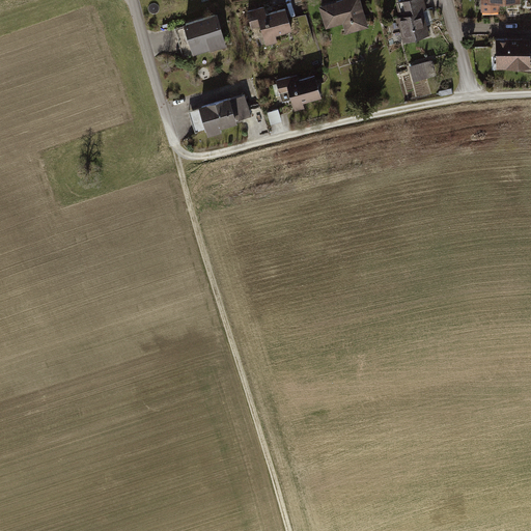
[(369,26),(361,0),(334,0),(319,4),(327,30),(342,25),(345,33),(369,26)]
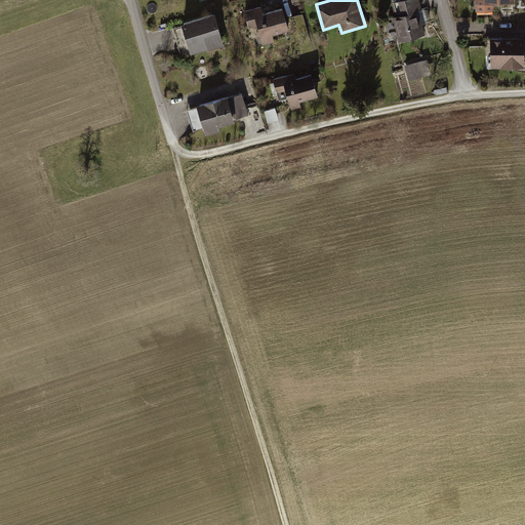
[(431,34),(419,0),(402,0),(394,3),(398,16),(393,17),(401,43),(431,34)]
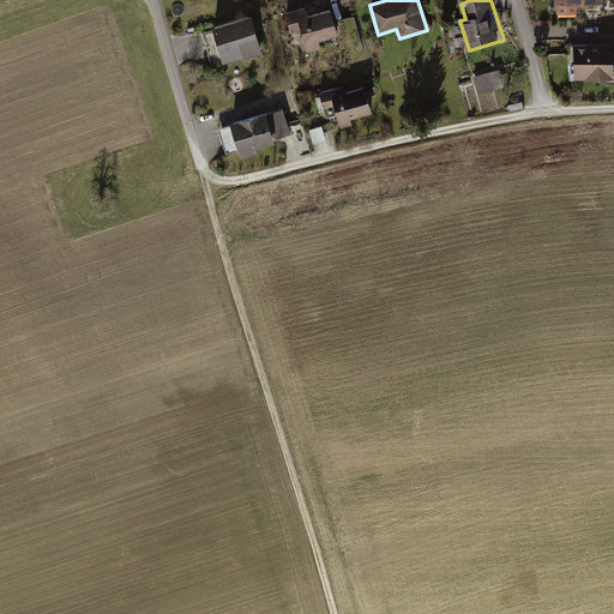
[(307,7),(287,14),(293,32),(301,30),(308,54),(324,49),(321,42),(339,36),(331,8),(309,16),(307,7)]
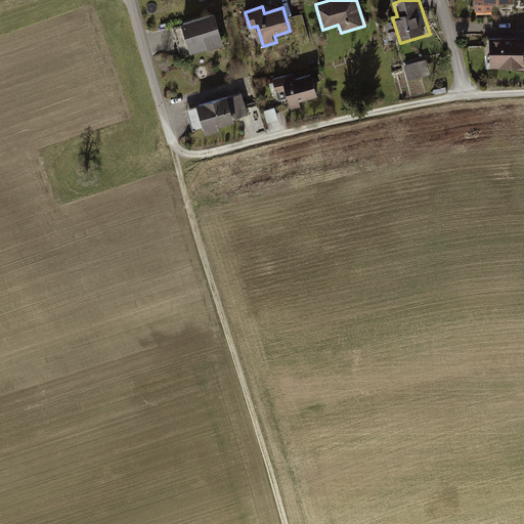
[(303,12),(288,16),(293,35),(308,30),(303,12)]
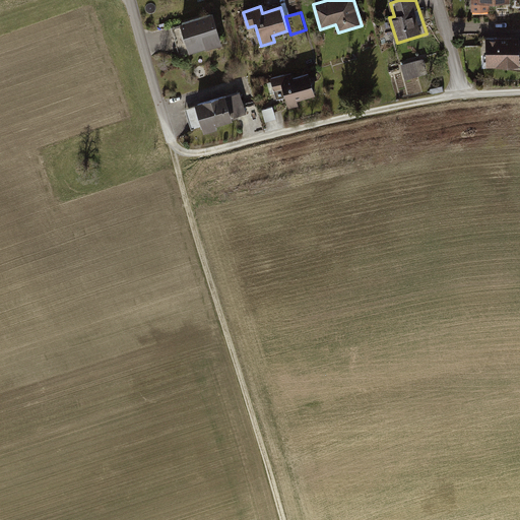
[(210,13),(179,23),(189,54),(220,44),(210,13)]
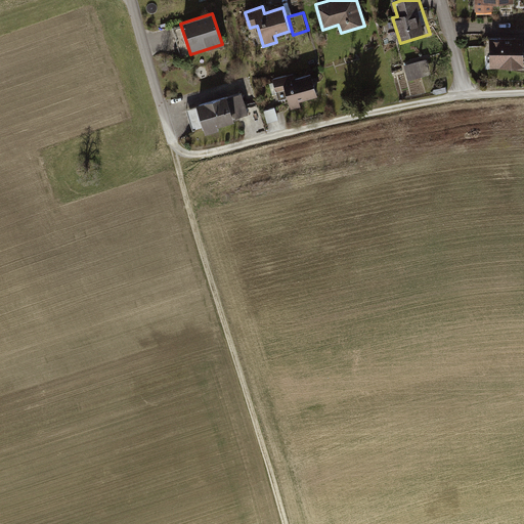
[(522,37),(489,37),(490,68),(523,68),(523,60),(523,59),(523,40),(522,40),(522,37)]
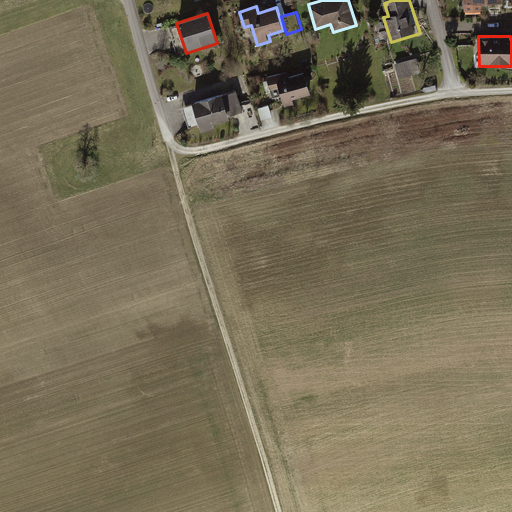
[(418,58),(397,62),(400,75),(421,71),(418,58)]
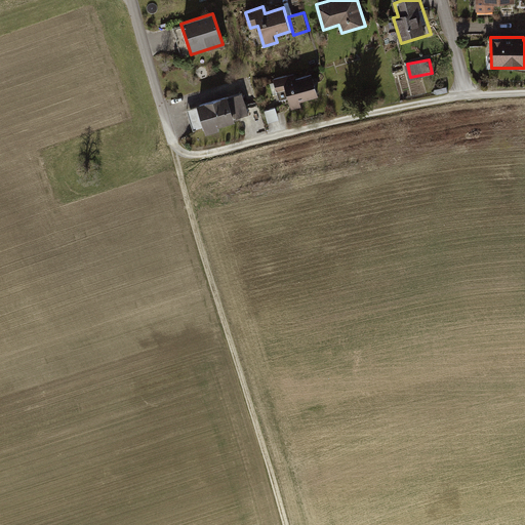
[(295,74),(274,80),(277,90),(285,88),(289,104),(318,95),(312,74),(296,78),(295,74)]
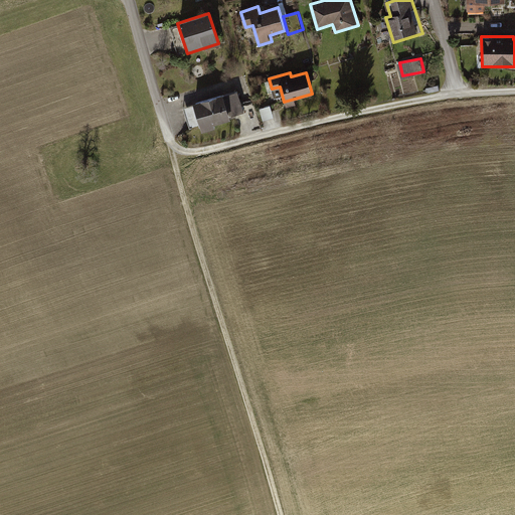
[(237,90),(192,104),(200,129),(245,115),(237,90)]
